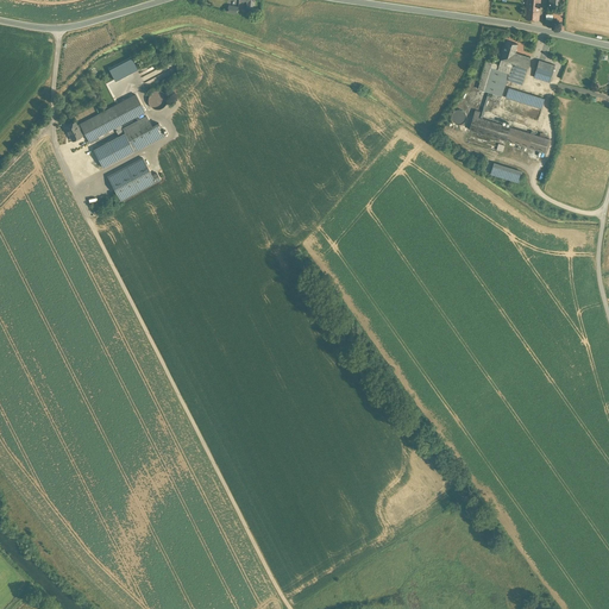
[(540,6),(527,5),(527,19),(538,19),(539,11),(540,6)]
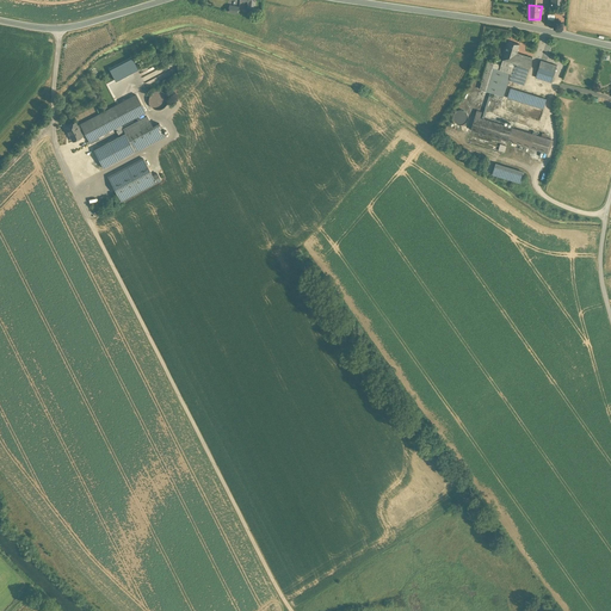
[(519,44),(508,41),(503,60),(513,63),(517,53),(519,44)]
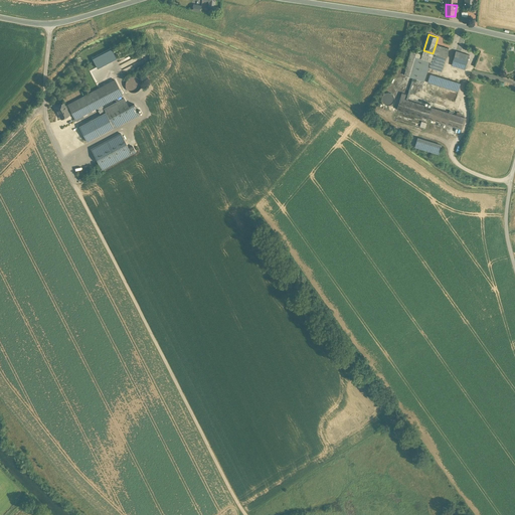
[(449,48),(436,44),(433,53),(447,57),(449,48)]
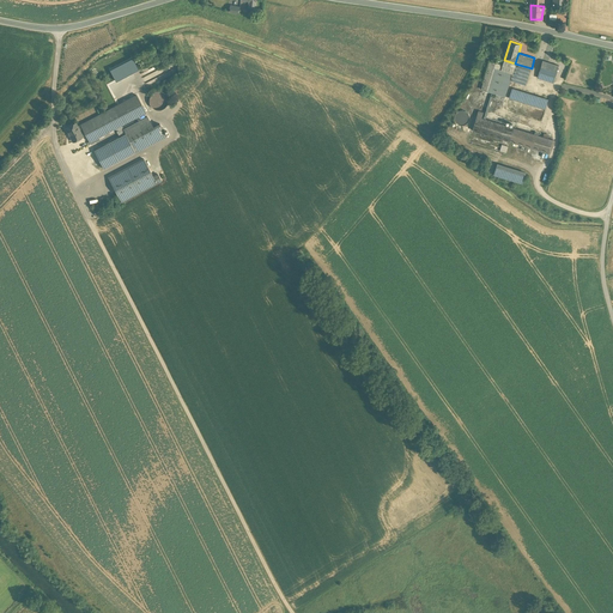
[(134,58),(110,68),(116,80),(140,70),(134,58)]
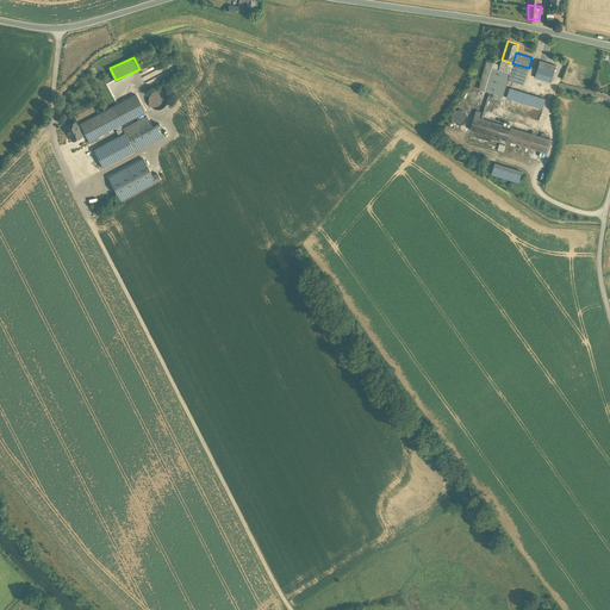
[(500,64),(487,60),(479,89),(490,92),(497,68),(498,69),(500,64)]
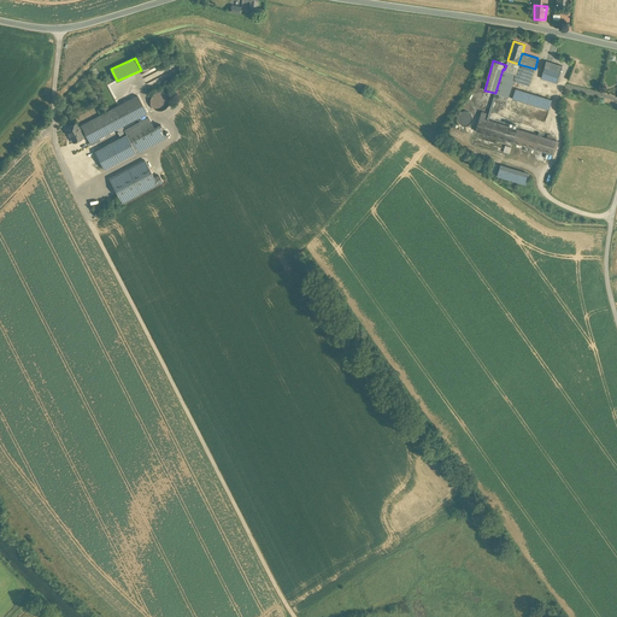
[(518,64),(507,60),(506,65),(504,70),(506,70),(516,74),(532,78),(535,69),(518,64)]
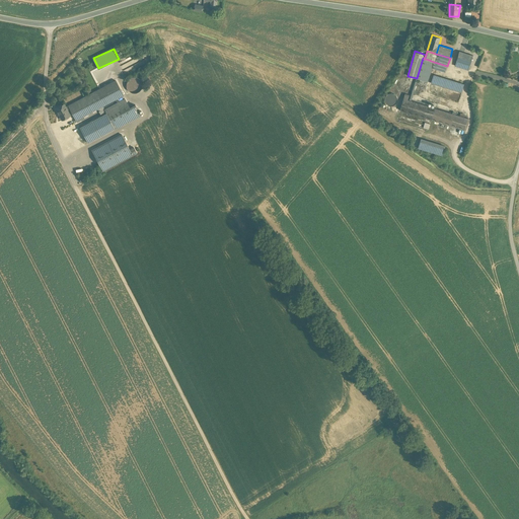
[(473,55),(459,51),(456,60),(470,64),(473,55)]
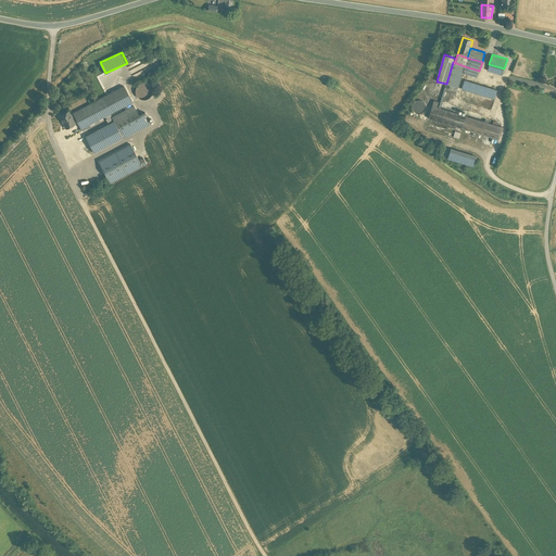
[(465,66),(456,63),(449,85),(458,88),(463,73),(465,66)]
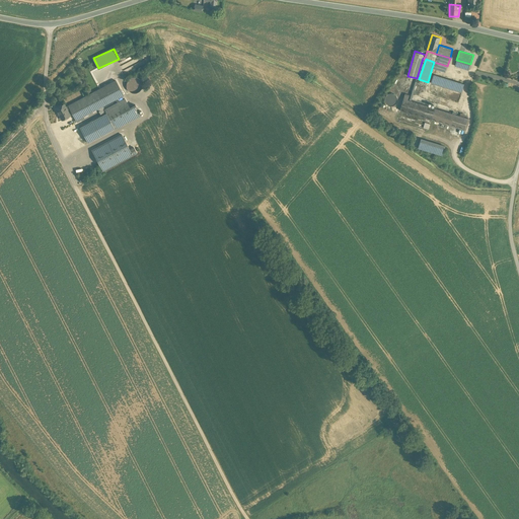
[(470,64),(456,60),(455,66),(468,70),(470,64)]
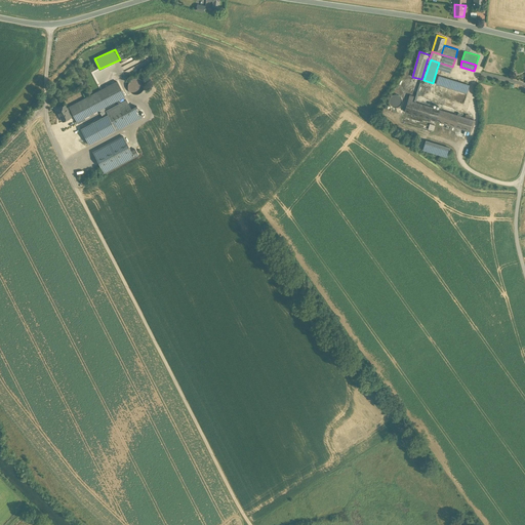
[(452,67),(439,63),(437,69),(450,73),(452,67)]
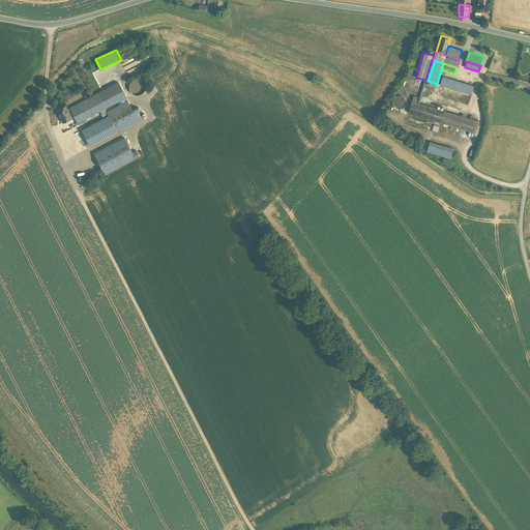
[(474,86),(443,77),(440,85),(471,94),(474,86)]
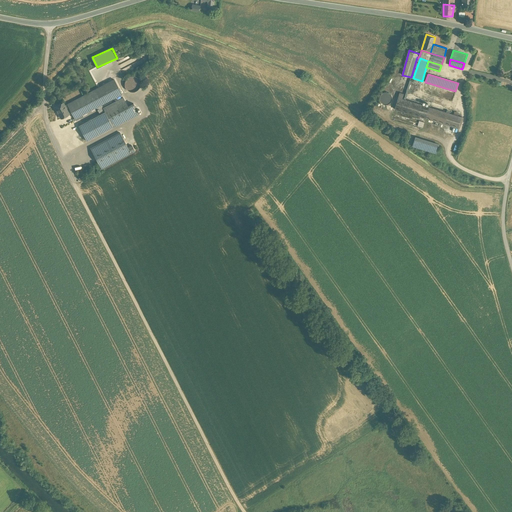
[(140,87),(140,84),(140,81),(138,78),(135,76),(132,76),(129,76),(127,78),(125,81),(124,84),(125,87),(127,89),(129,91),(132,92),(136,91),(138,89),(140,87)]
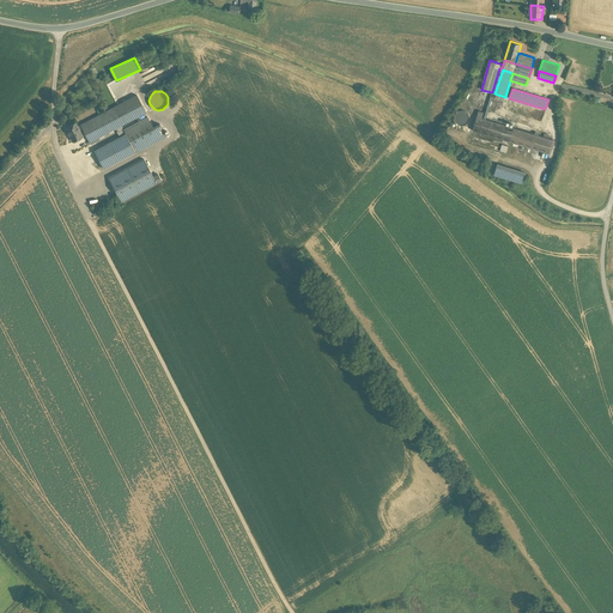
[(80,125),(83,129),(90,141),(115,128),(119,126),(146,113),(137,95),(80,125)]
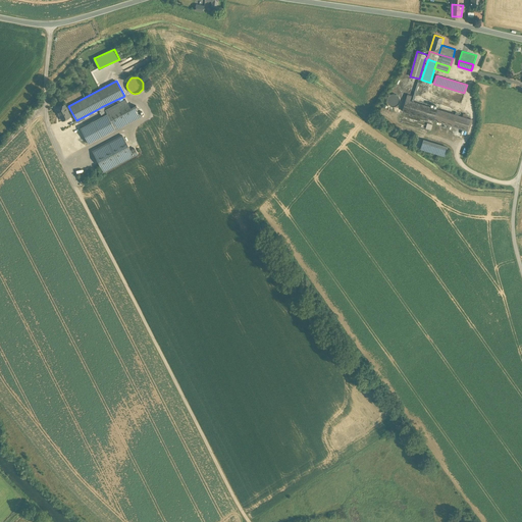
[(400,102),(401,100),(400,97),(399,95),(396,93),(394,93),(390,94),(388,95),(387,97),(386,100),(387,102),(388,104),(390,106),(394,106),(397,106),(399,104),(400,102)]
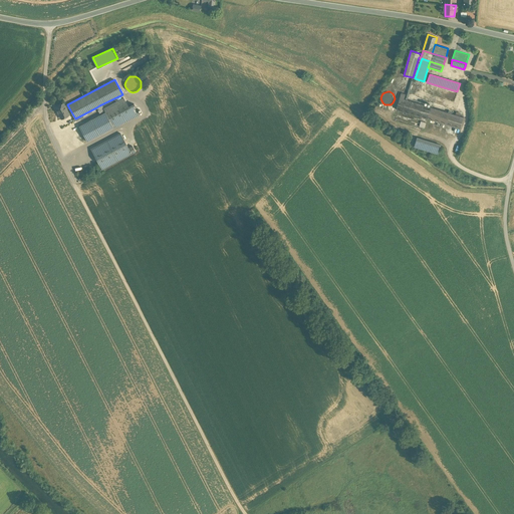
[(123,97),(103,108),(105,112),(113,127),(140,113),(134,103),(129,106),(123,97)]
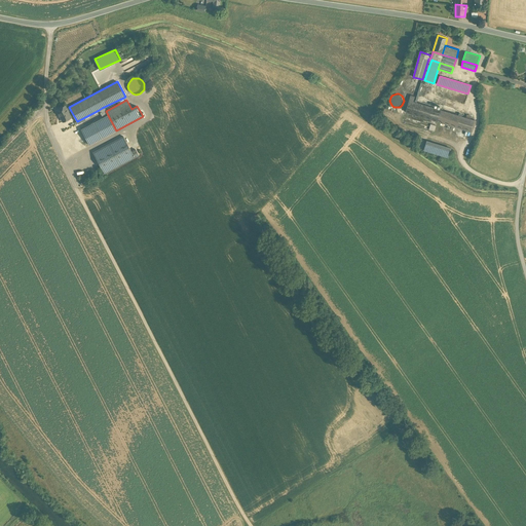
[(438,121),(441,110),(409,100),(406,112),(438,121)]
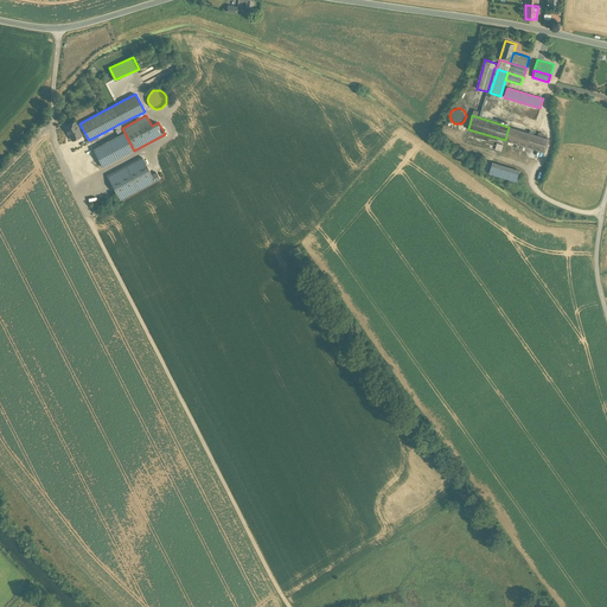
[(75,121),(65,126),(72,140),(82,135),(80,131),(82,128),(80,123),(76,125),(75,121)]
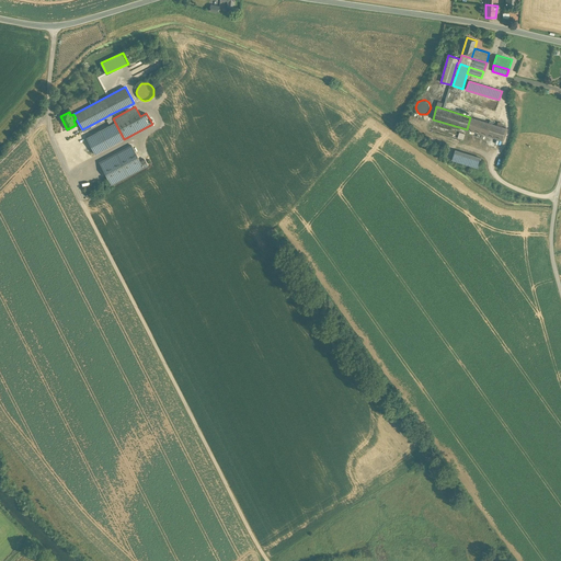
[(110,125),(86,137),(95,155),(124,139),(115,123),(113,118),(112,115),(110,116),(109,115),(105,117),(110,125)]
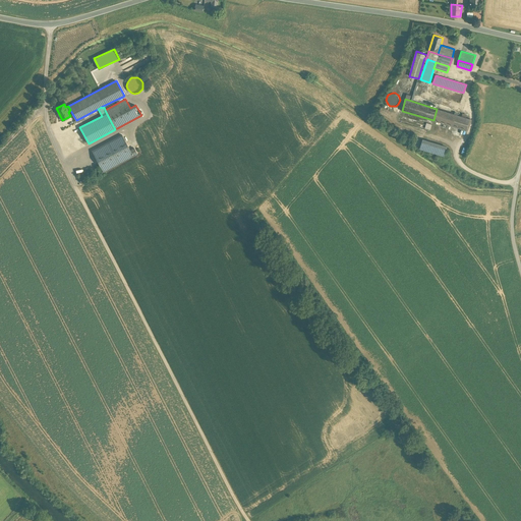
[(470,118),(437,109),(433,120),(466,130),(470,118)]
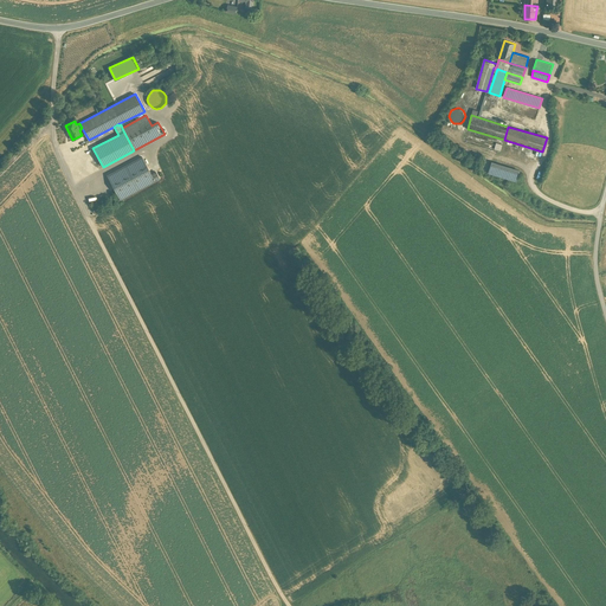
[(502,142),(466,131),(464,141),(500,152),(502,142)]
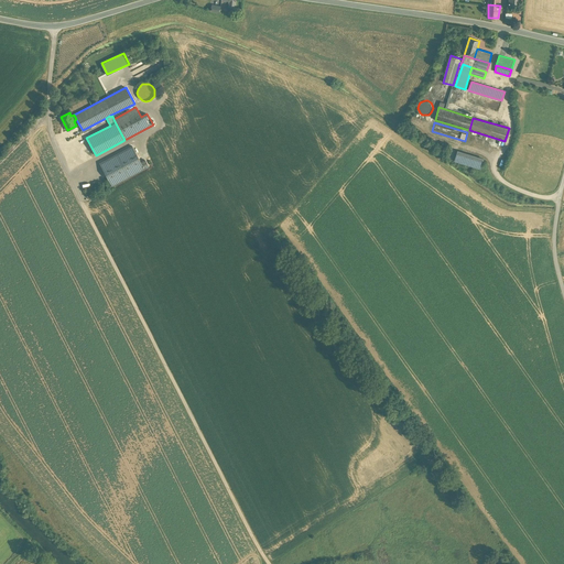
[(132,145),(99,163),(111,186),(148,166),(144,160),(141,162),(132,145)]
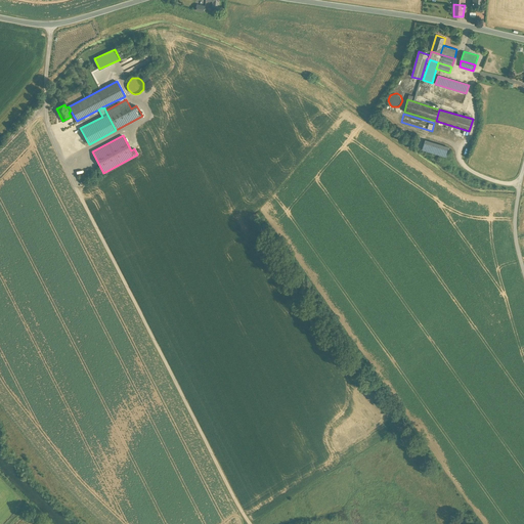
[(448,150),(424,142),(422,149),(446,157),(448,150)]
